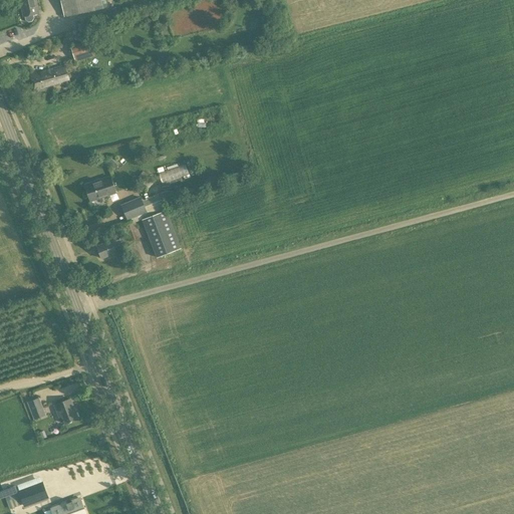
[(19,0),(23,17),(39,13),(35,0),(19,0)]
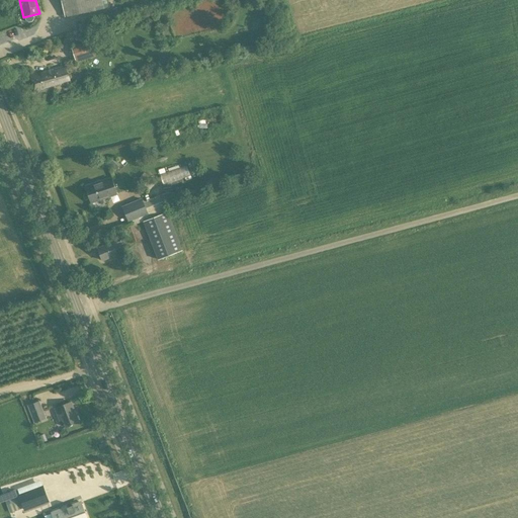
[(104,9),(101,0),(60,0),(62,6),(64,17),(104,9)]
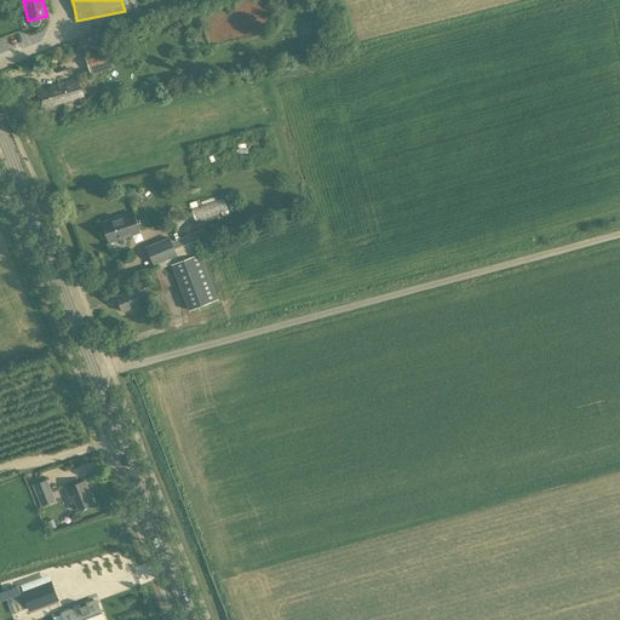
[(90,75),(114,67),(109,49),(84,57),(90,75)]
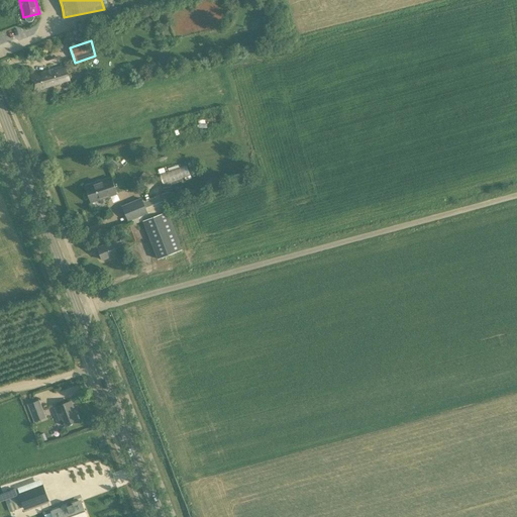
[(30,76),(35,94),(71,83),(65,65),(30,76)]
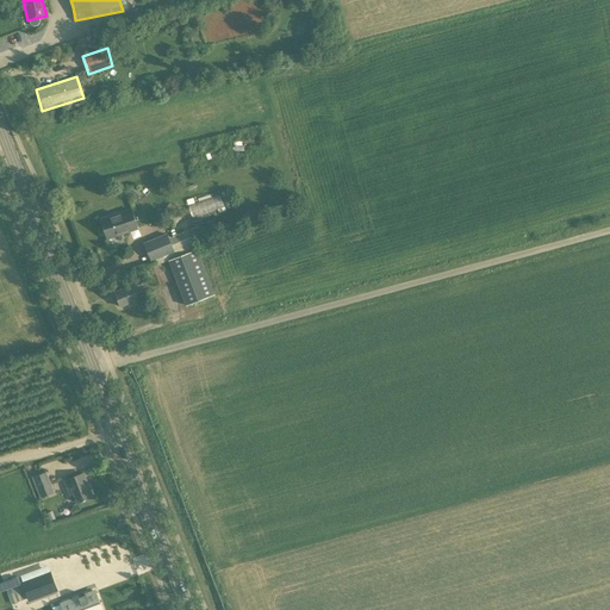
[(143,193),(134,186),(129,192),(137,200),(143,193)]
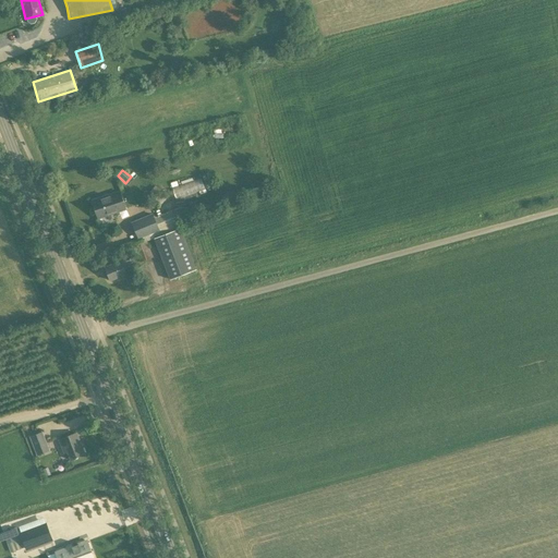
[(172,187),(176,198),(206,187),(202,177),(172,187)]
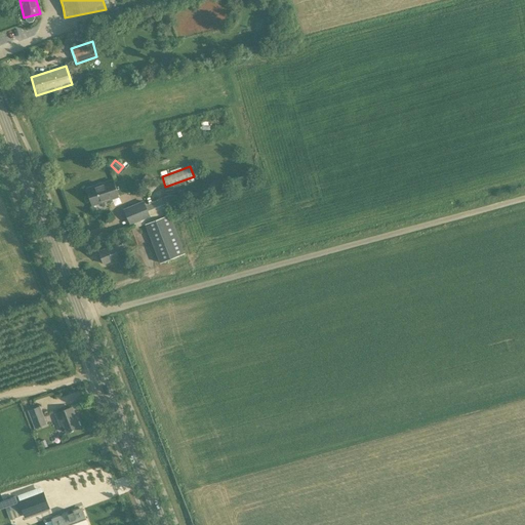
[(87,190),(92,206),(118,198),(113,182),(87,190)]
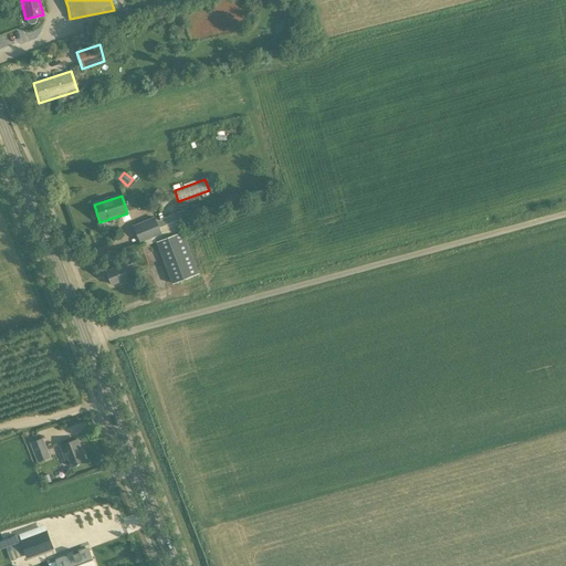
[(138,242),(181,227),(186,224),(181,212),(155,222),(153,218),(133,226),(138,242)]
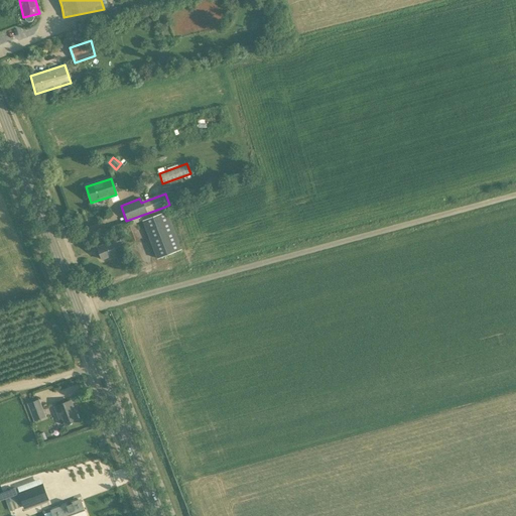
[(165,212),(142,221),(155,259),(179,250),(165,212)]
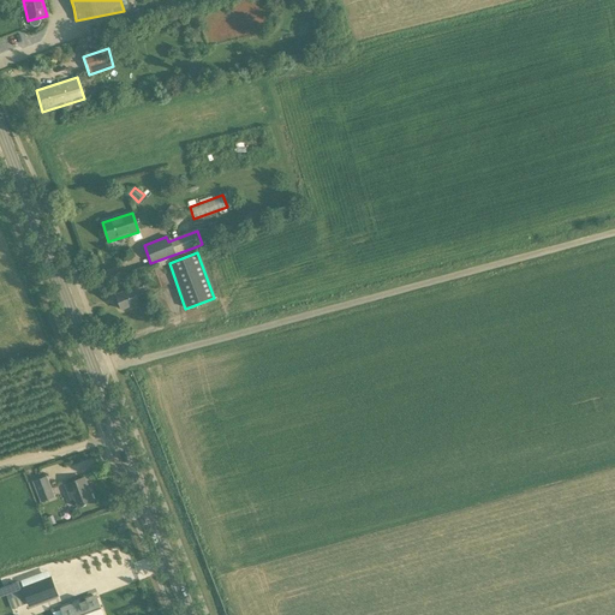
[(166,284),(160,267),(160,266),(147,270),(154,288),(166,284)]
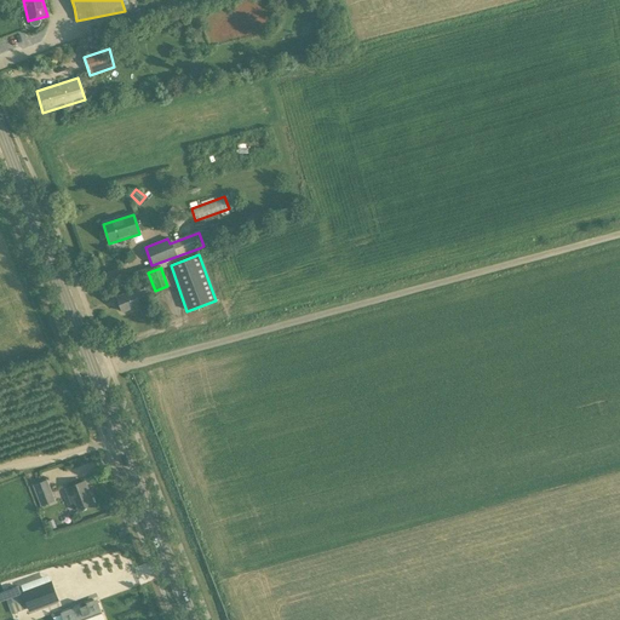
[(116,297),(122,313),(142,304),(138,297),(148,293),(144,282),(130,287),(131,291),(116,297)]
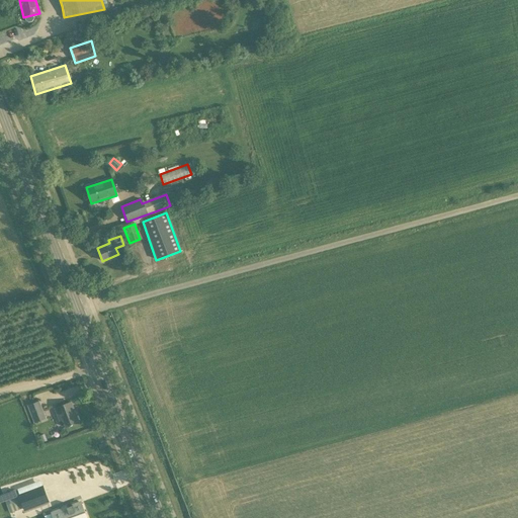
[(34,423),(47,418),(39,401),(27,406),(34,423)]
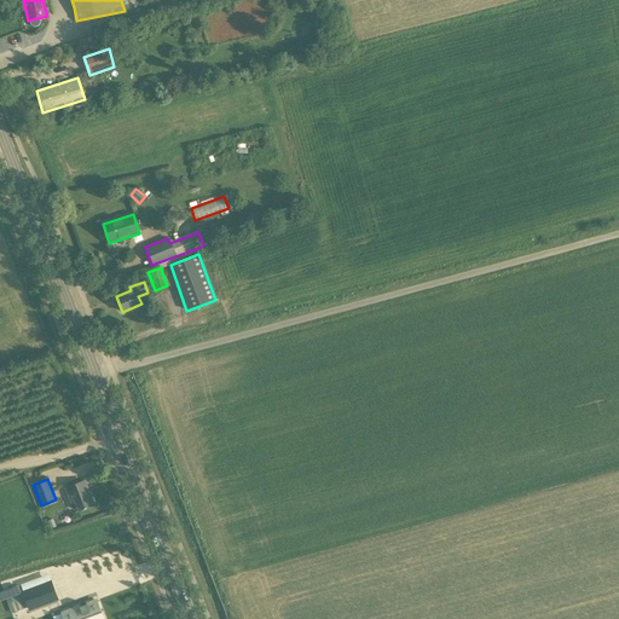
[(75,502),(79,509),(94,503),(86,480),(65,487),(71,503),(75,502)]
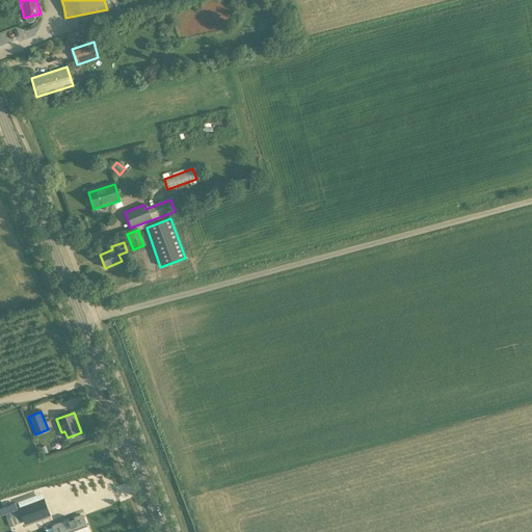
[(49,514),(44,500),(20,508),(26,523),(49,514)]
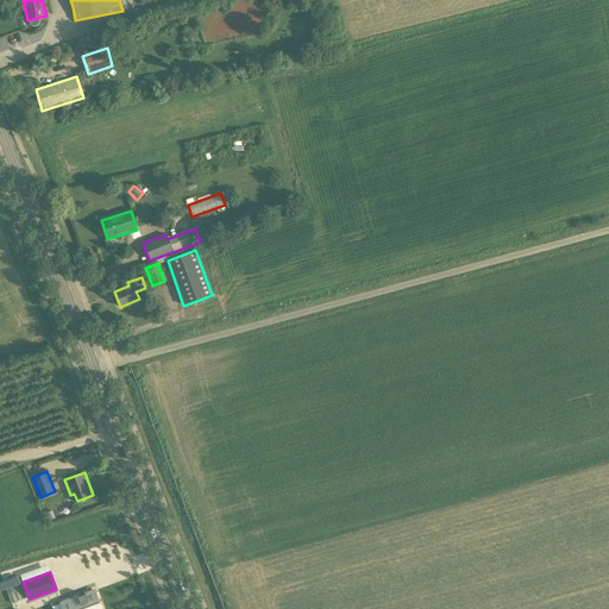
[(0,590),(20,583),(17,576),(0,582),(0,590)]
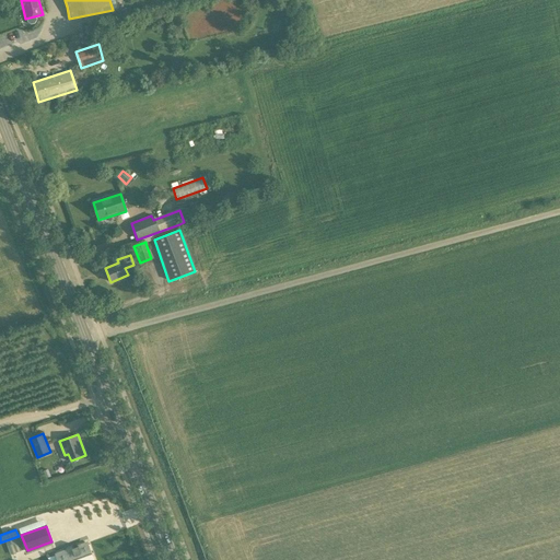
[(93,559),(86,543),(57,555),(58,559),(93,559)]
